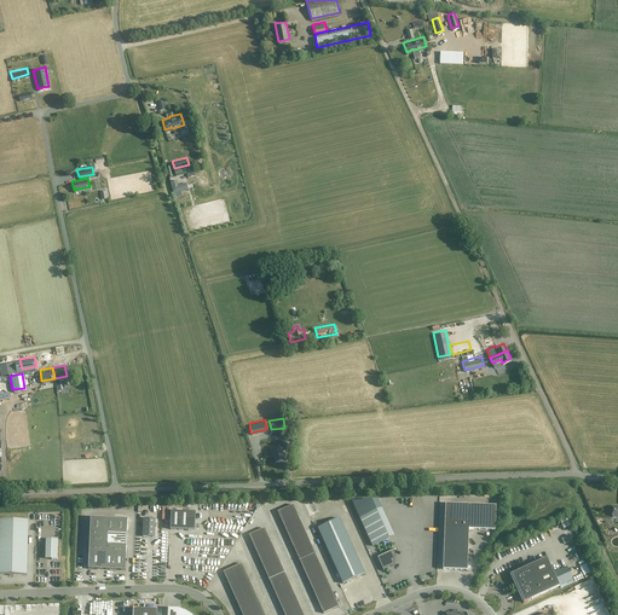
[(281,448),(286,448),(283,441),(277,442),(277,446),(272,447),(275,459),(283,458),(281,448)]
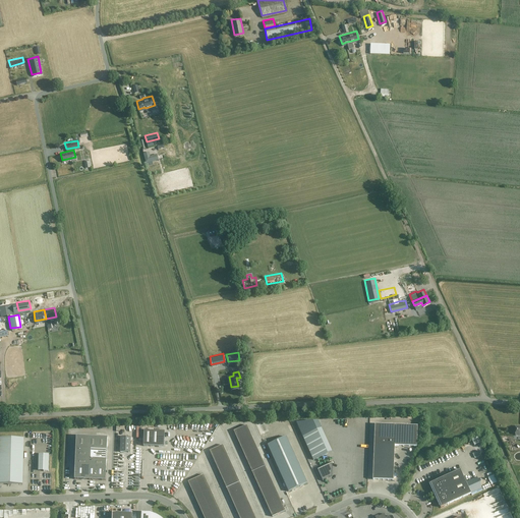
[(315,427),(318,427),(318,420),(296,420),(302,434),(315,427)]
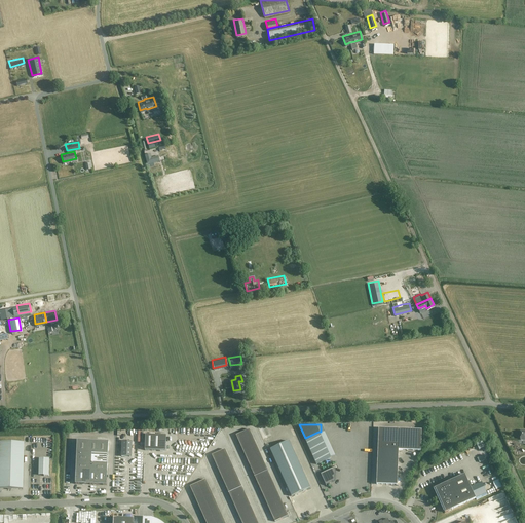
[(377,425),(376,460),(375,482),(396,482),(398,447),(419,448),(420,427),(377,425)]
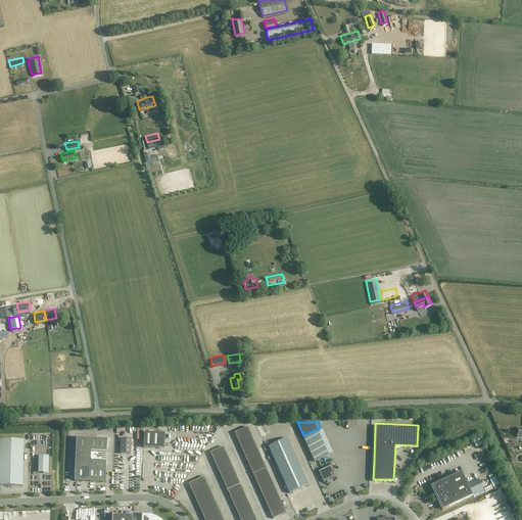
[(246,424),(234,430),(272,516),(285,510),(246,424)]
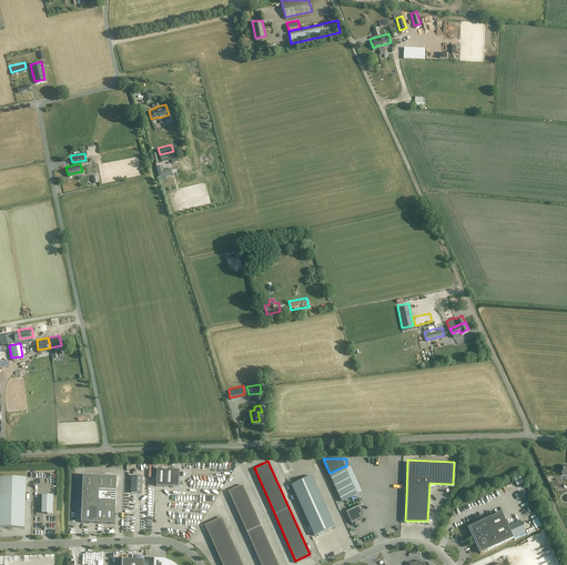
[(155,466),(155,484),(178,484),(179,467),(155,466)]
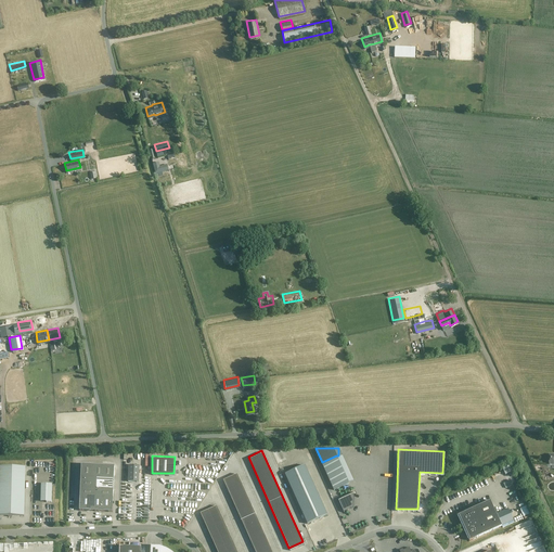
[(80,465),(79,476),(91,476),(91,462),(84,462),(80,462),(80,465)]
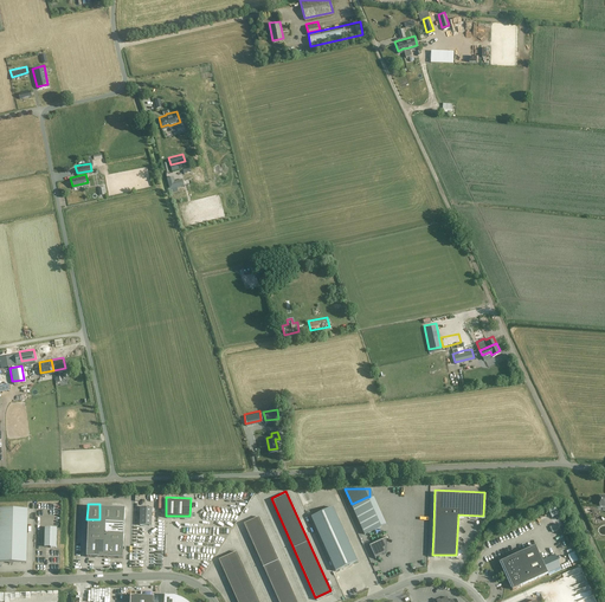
[(100,504),(100,519),(105,520),(111,520),(111,505),(100,504)]
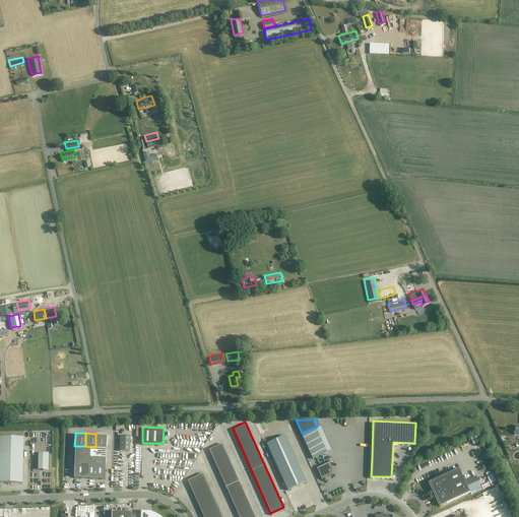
[(120,433),(119,449),(129,449),(130,434),(120,433)]
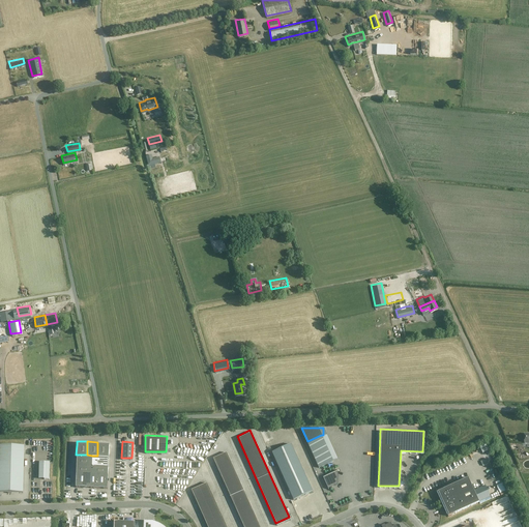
[(271,450),(282,474),(301,465),(290,441),(271,450)]
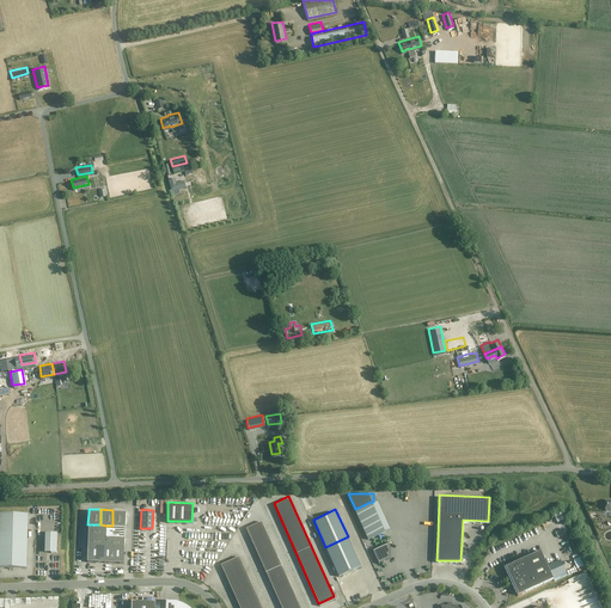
[(22,565),(25,565),(26,511),(0,510),(0,564),(7,565),(7,566),(11,566),(12,565),(22,565)]
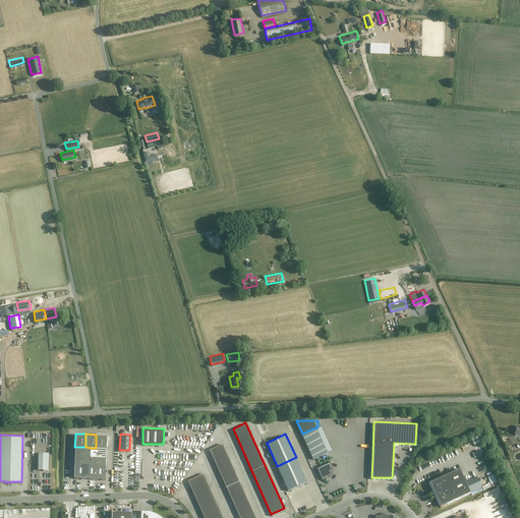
[(103,435),(96,435),(96,448),(106,448),(106,438),(106,435),(103,435)]
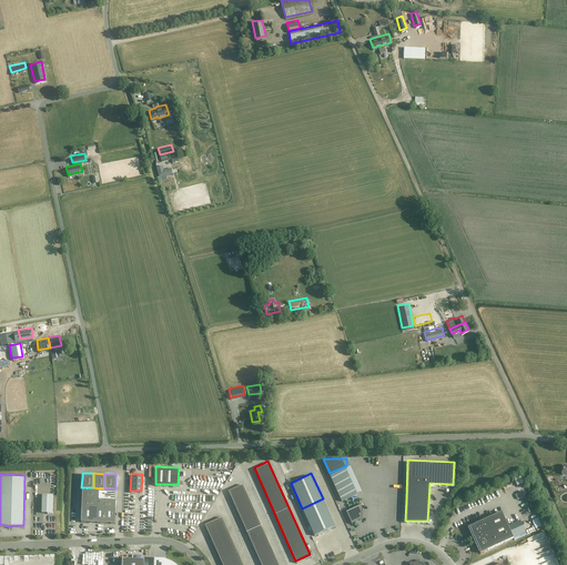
[(279,564),(242,482),(228,488),(261,564),(279,564)]
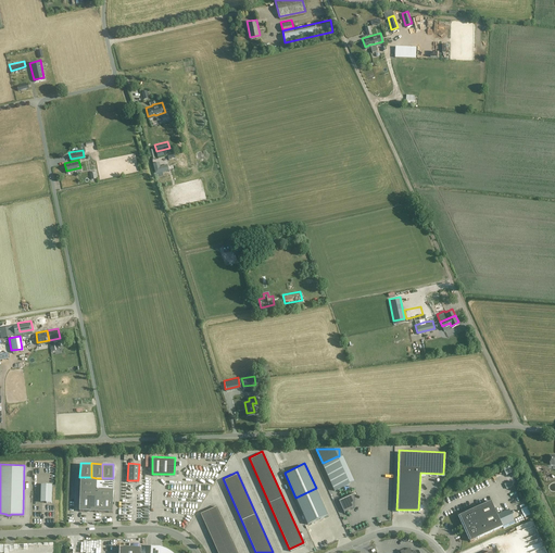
[(97,478),(91,477),(79,477),(79,486),(96,487),(97,478)]
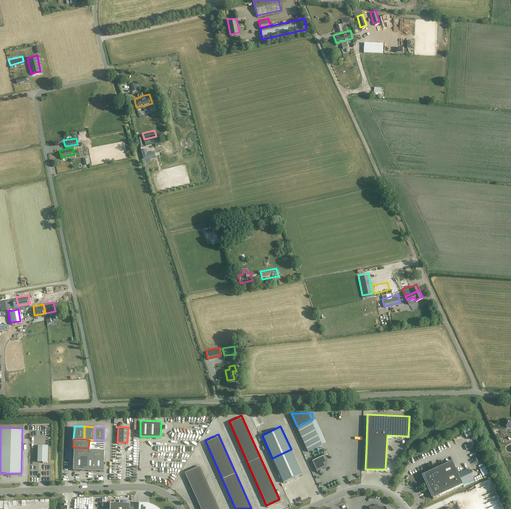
[(94,440),(89,440),(88,448),(103,448),(104,440),(94,440)]
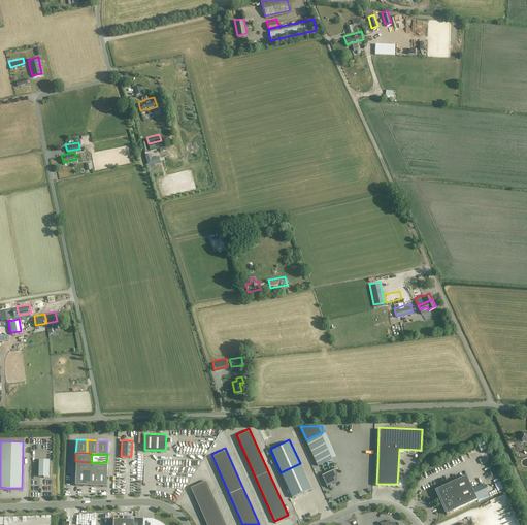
[(48,458),(38,458),(38,473),(43,473),(43,474),(48,474),(48,458)]
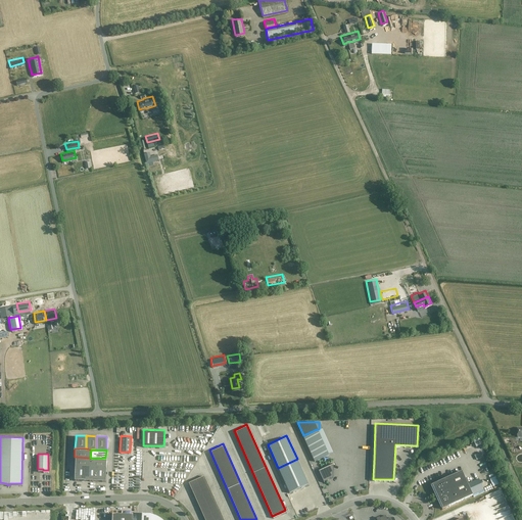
[(90,466),(90,458),(75,457),(75,465),(90,466)]
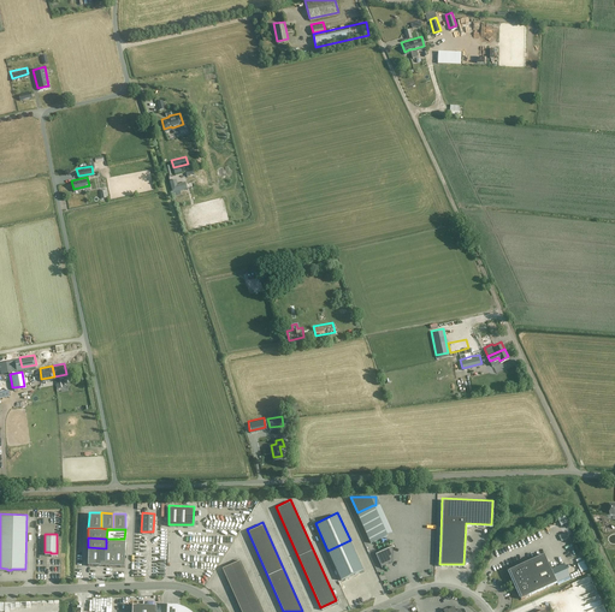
[(124,539),(106,539),(106,548),(112,548),(111,564),(119,564),(123,564),(124,560),(124,539)]
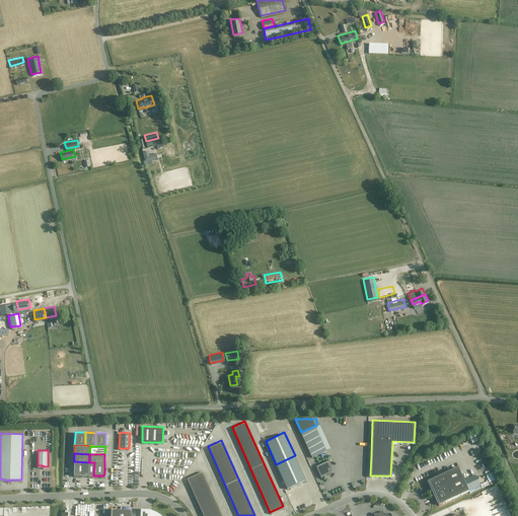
[(295,455),(276,464),(286,487),(305,478),(295,455)]
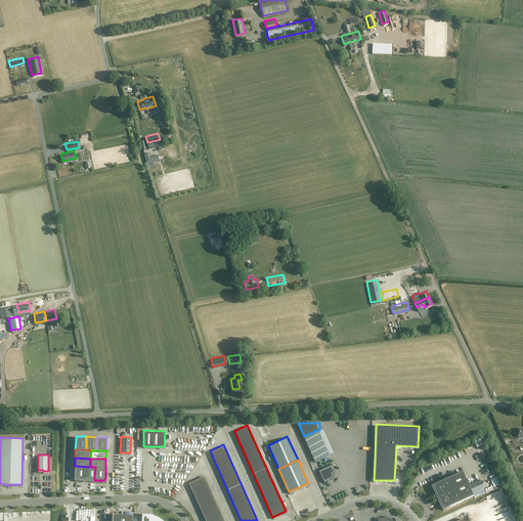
[(318,469),(323,481),(324,481),(323,479),(332,476),(333,464),(335,463),(335,462),(318,469)]
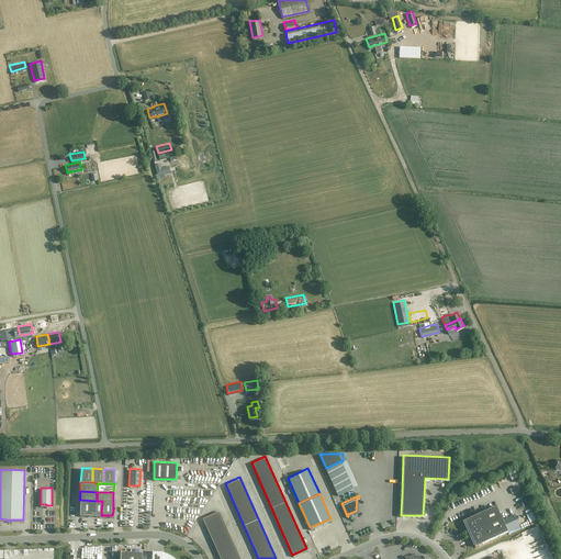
[(82,514),(101,515),(102,501),(97,501),(80,500),(79,511),(79,514),(82,514)]
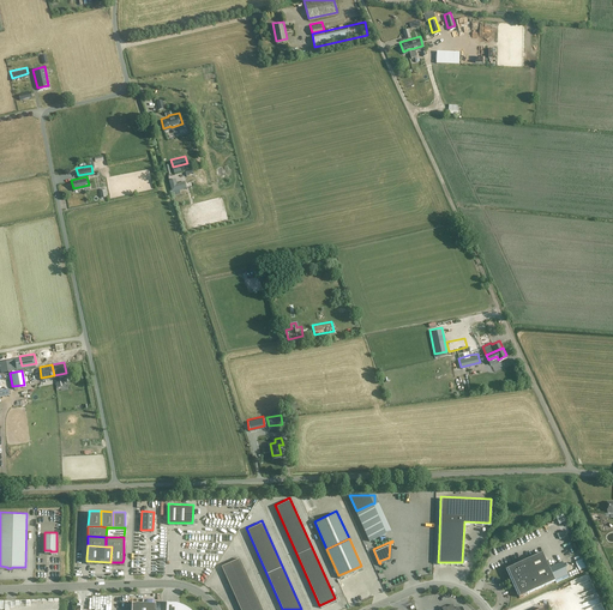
[(541,550),(506,566),(511,577),(510,578),(512,584),(515,584),(520,595),(554,578),(541,550)]
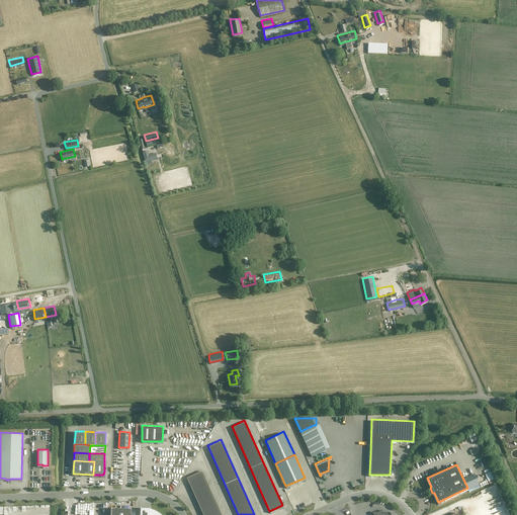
[(222,514),(201,469),(186,477),(202,514),(222,514)]
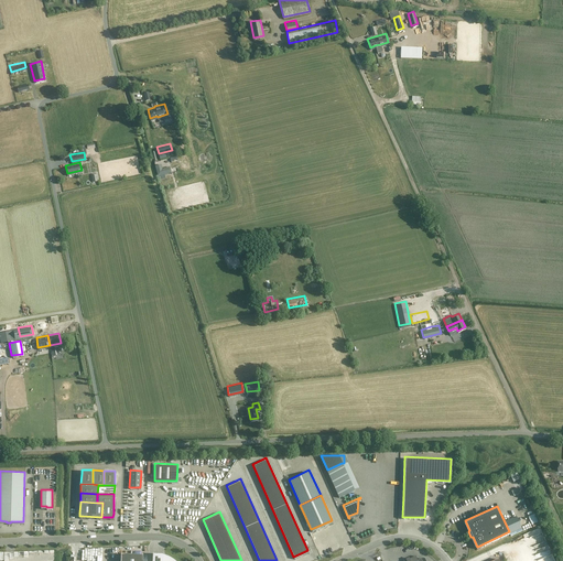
[(522,540),(543,531),(540,524),(519,533),(522,540)]
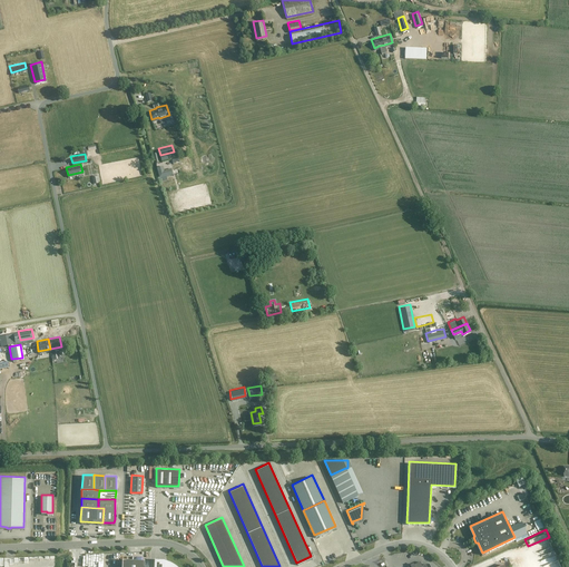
[(320,548),(322,555),(331,551),(329,546),(320,548)]
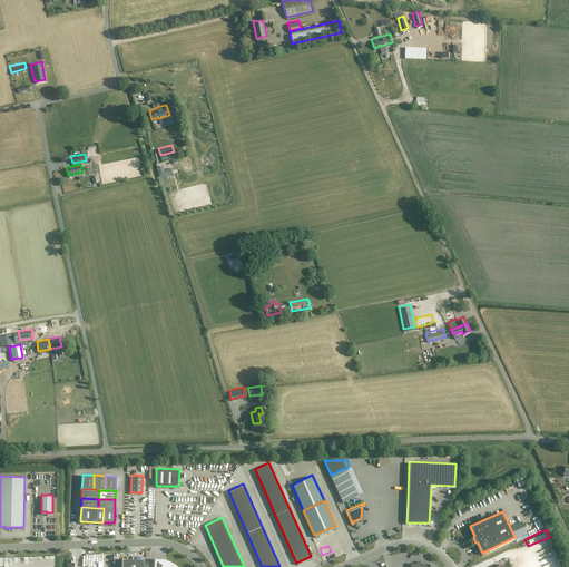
[(155,557),(154,557),(153,566),(179,566),(178,566),(175,564),(174,563),(172,561),(169,560),(168,559),(167,559),(166,558),(165,558),(154,558),(155,557)]
